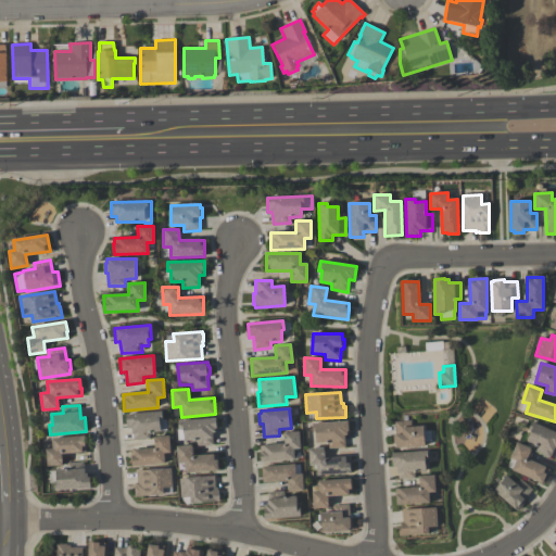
[(162,412),(162,421),(160,421),(161,432),(149,433),(150,440),(134,441),(133,434),(131,429),(127,429),(126,415),(162,412)]
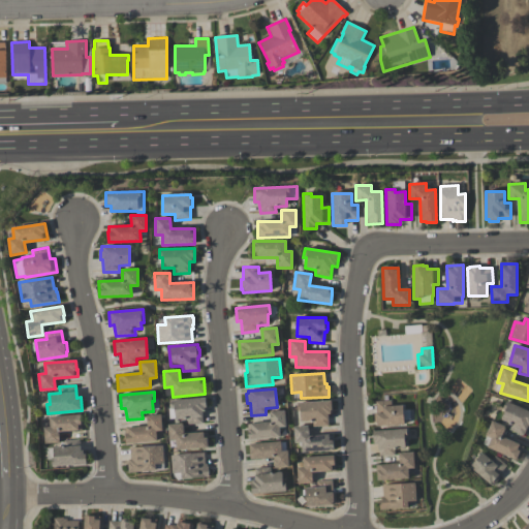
[(203,424),(187,425),(187,419),(175,419),(175,418),(169,419),(168,409),(172,409),(170,401),(205,398),(206,411),(201,412),(203,424)]
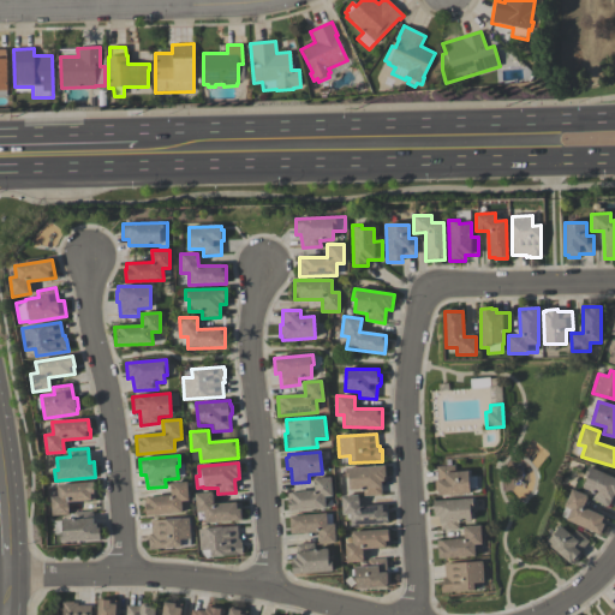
[(382,496),(363,497),(363,490),(350,491),(348,479),(346,479),(345,469),(386,466),(387,482),(381,482),(382,496)]
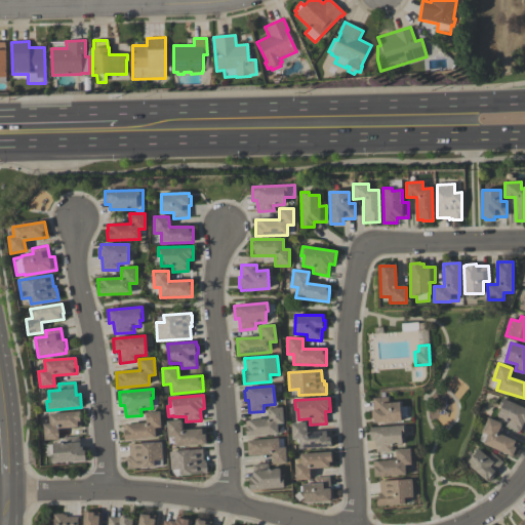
[(372,399),(388,398),(388,403),(399,403),(401,422),(373,423),(373,419),(371,420),(371,411),(373,411),(372,399)]
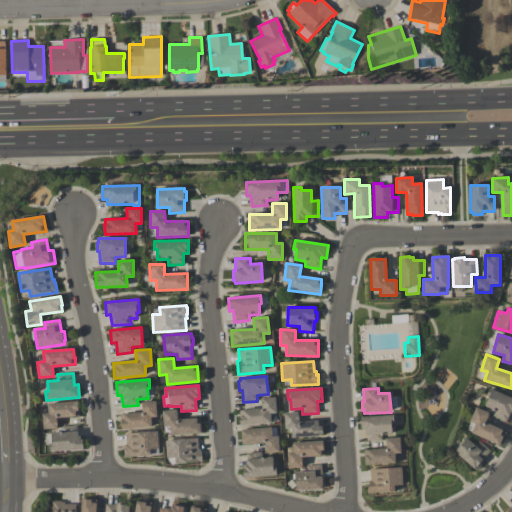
[(485,406),(489,398),(486,397),(490,389),(511,398),(511,412),(507,422),(492,416),(495,411),(485,406)]
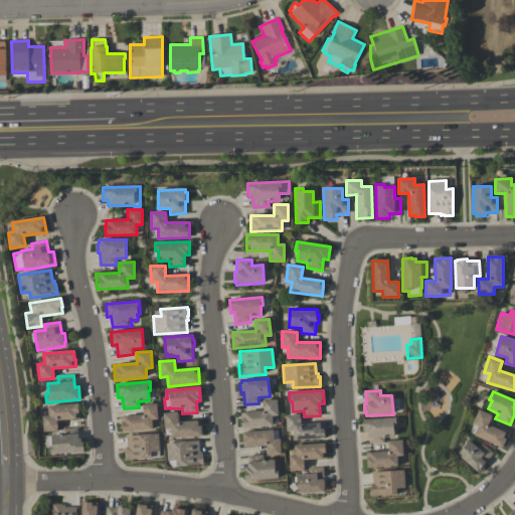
[(277,400),(278,416),(272,416),(273,426),(241,428),(239,413),(263,411),(263,401),(277,400)]
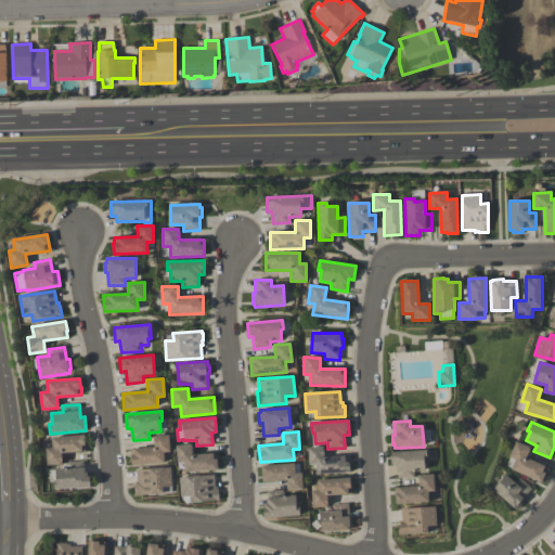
[(86,436),(87,446),(86,446),(86,452),(62,454),(62,465),(47,466),(46,449),(52,449),(52,438),(86,436)]
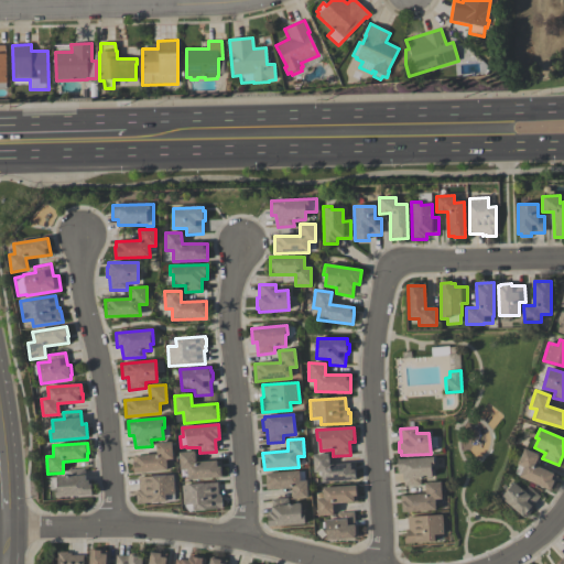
[(172,443),(173,459),(166,461),(167,470),(133,474),(132,463),(133,463),(132,457),(156,455),(155,444),(172,443)]
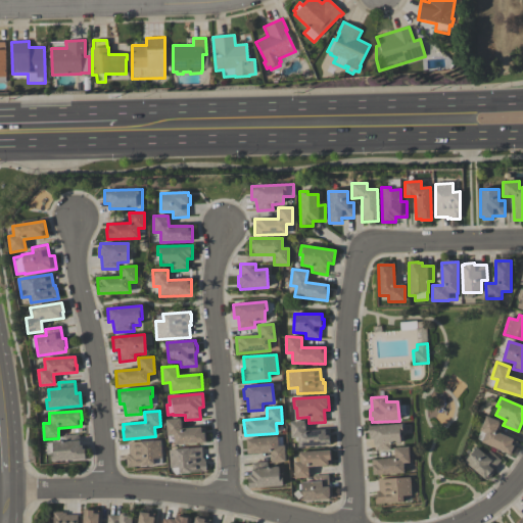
[(517,441),(510,456),(481,442),(485,434),(479,431),(486,417),(500,423),(495,432),(517,441)]
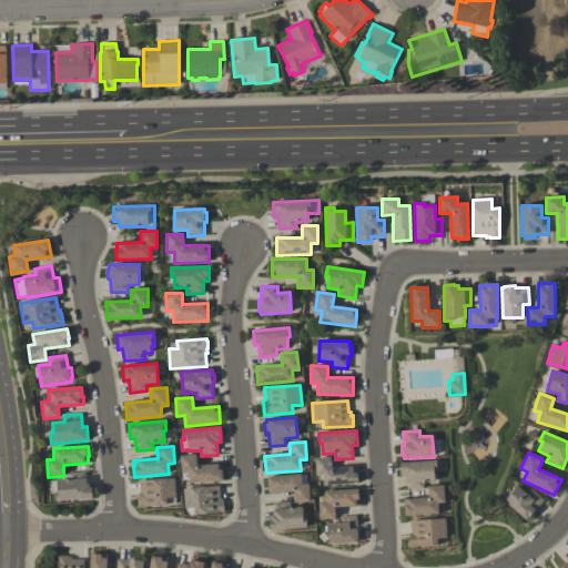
[(224,482),(189,484),(189,474),(181,474),(180,457),(196,455),(198,466),(223,464),(224,482)]
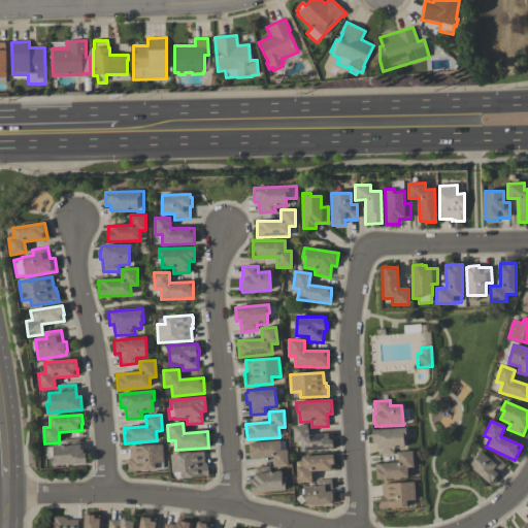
[(301,452),(300,442),(294,442),(293,427),(307,426),(308,435),(332,434),(333,450),(301,452)]
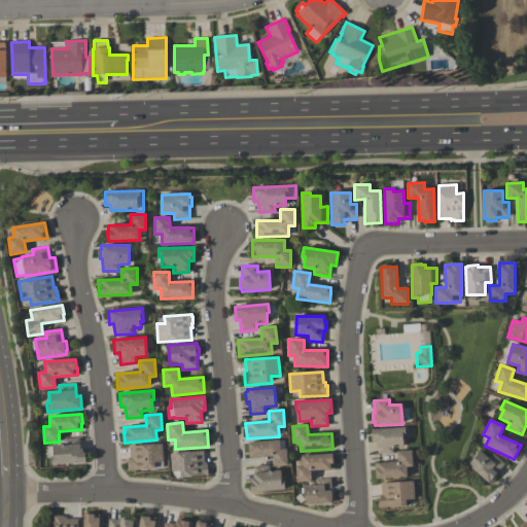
[(406,436),(402,436),(403,447),(392,448),(393,454),(377,455),(377,443),(372,443),(372,429),(405,427),(406,436)]
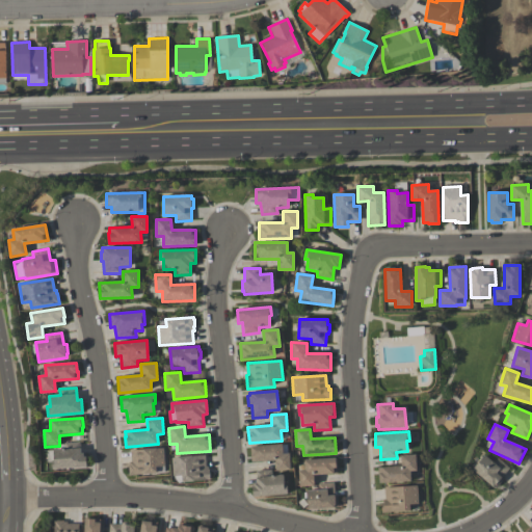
[(52,470),(51,460),(54,460),(53,450),(64,449),(64,443),(80,442),(81,454),(85,453),(86,468),(52,470)]
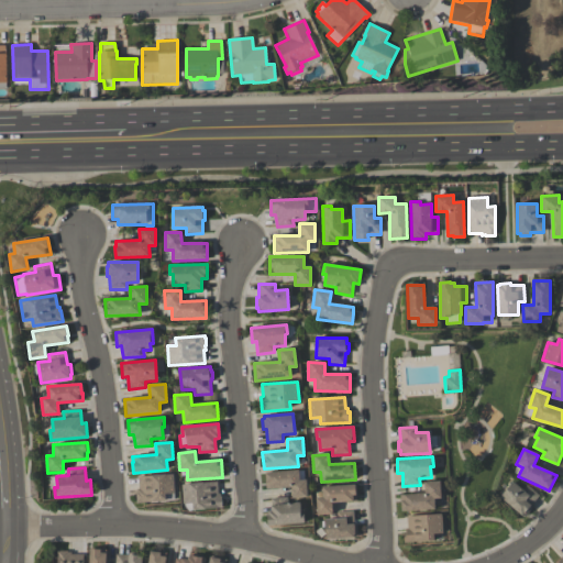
[(265,490),(264,473),(299,471),(299,472),(304,471),(305,481),(306,481),(307,498),(291,499),(290,488),(265,490)]
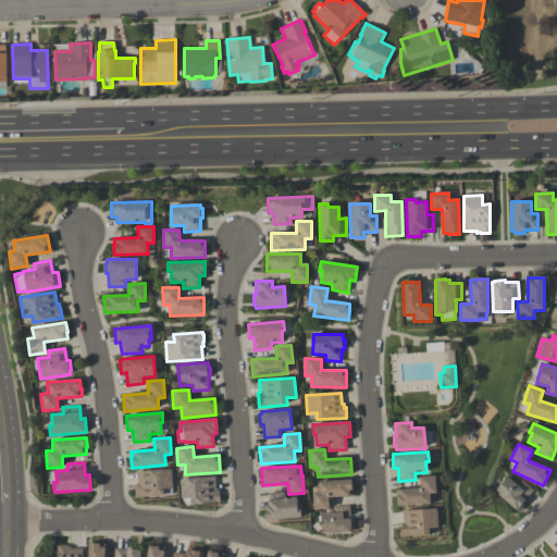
[(136,472),(171,470),(172,489),(163,490),(163,496),(135,498),(134,484),(137,484),(136,472)]
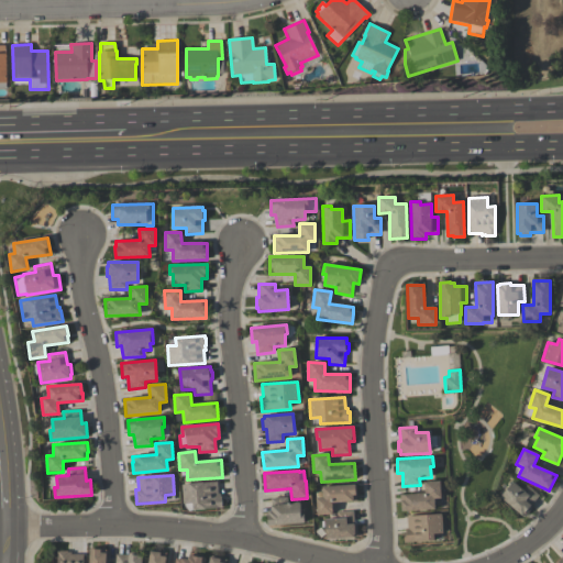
[(440,482),(441,499),(434,499),(435,510),(400,512),(399,496),(424,494),(423,483),(440,482)]
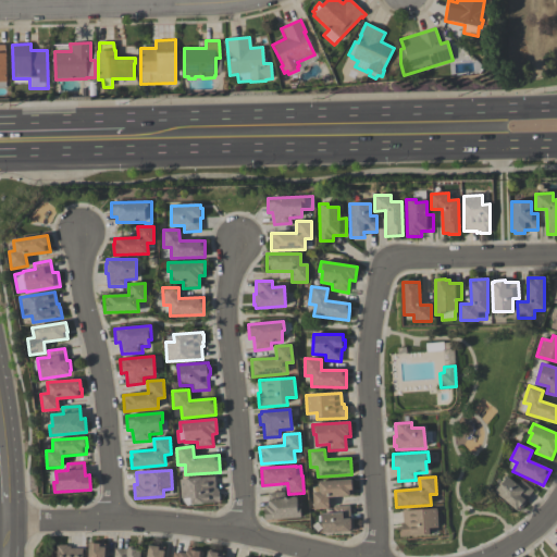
[(533,491),(525,500),(527,502),(525,503),(527,504),(522,509),(521,508),(518,511),(494,493),(507,477),(517,485),(521,480),(533,491)]
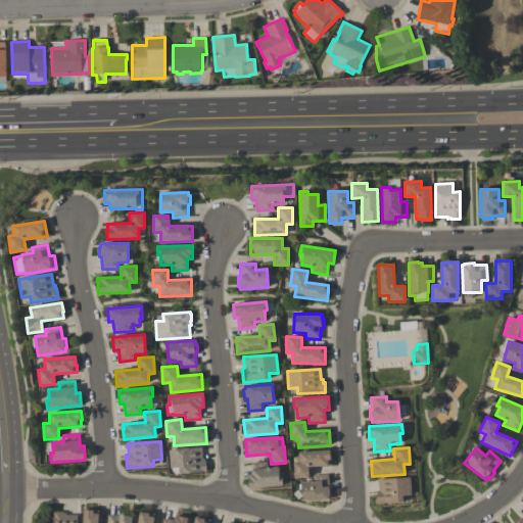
[(171,469),(169,450),(201,448),(202,459),(204,459),(204,462),(205,462),(206,472),(180,474),(177,474),(175,474),(174,474),(173,472),(172,471),(172,469),(171,469)]
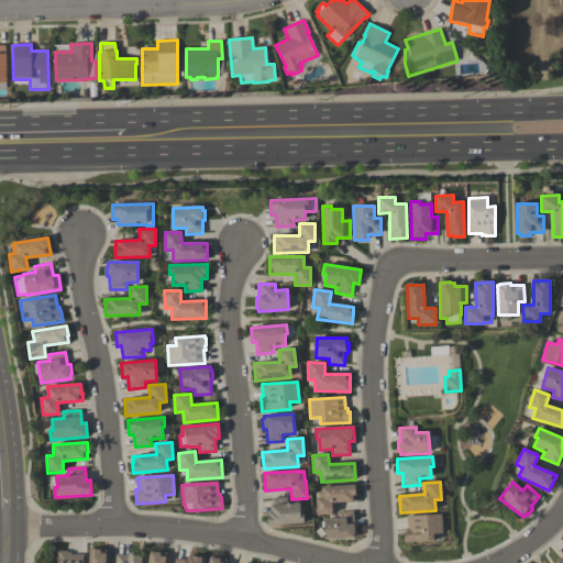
[(356,503),(332,504),(332,515),(317,516),(316,498),(322,498),(321,487),(356,485),(356,495),(355,495),(356,503)]
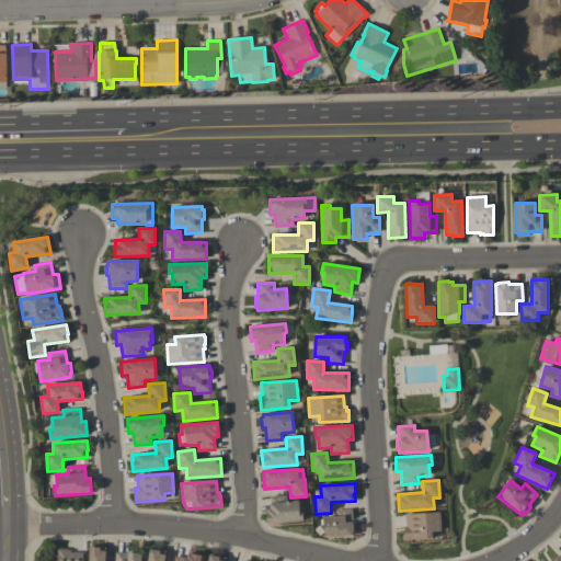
[(270,504),(271,504),(270,497),(286,496),(287,502),(298,501),(299,513),(302,512),(302,522),(266,525),(265,511),(270,510),(270,504)]
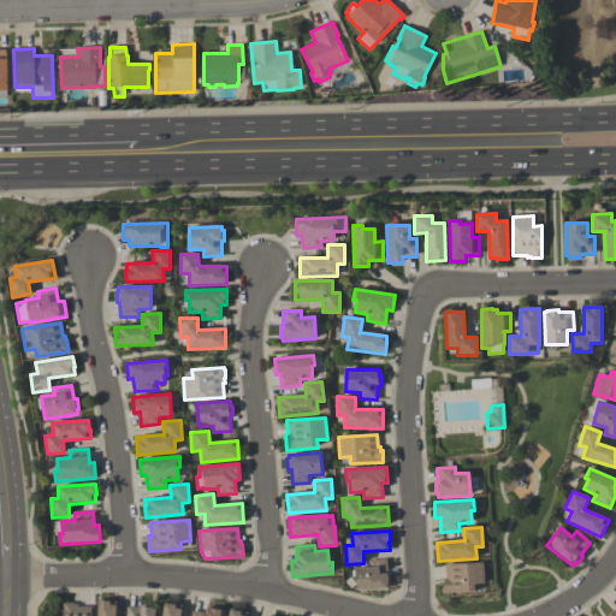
[(390,590),(356,591),(355,569),(368,568),(368,561),(386,561),(388,574),(390,574),(391,585),(389,585),(390,590)]
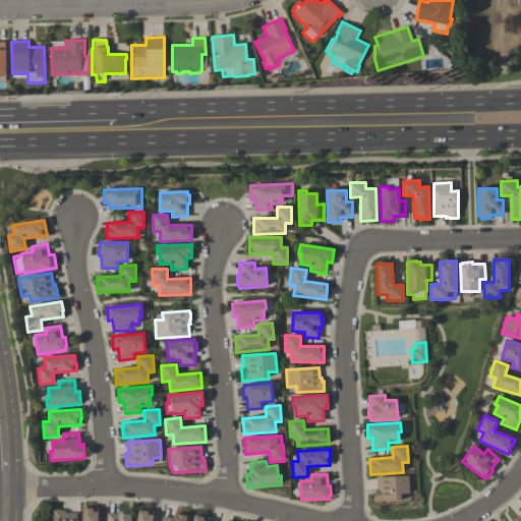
[(373,503),(373,493),(375,493),(374,489),(377,489),(377,478),(408,476),(410,495),(401,495),(402,501),(373,503)]
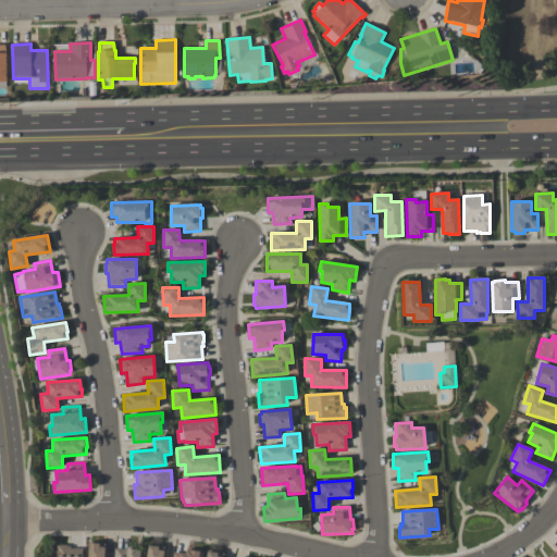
[(88,556),(89,544),(106,544),(104,556),(88,556)]
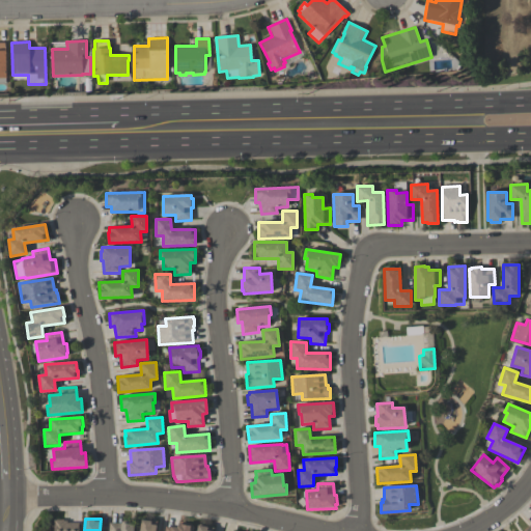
[(79,530),(54,530),(54,521),(64,521),(64,522),(67,522),(67,524),(79,524),(79,530)]
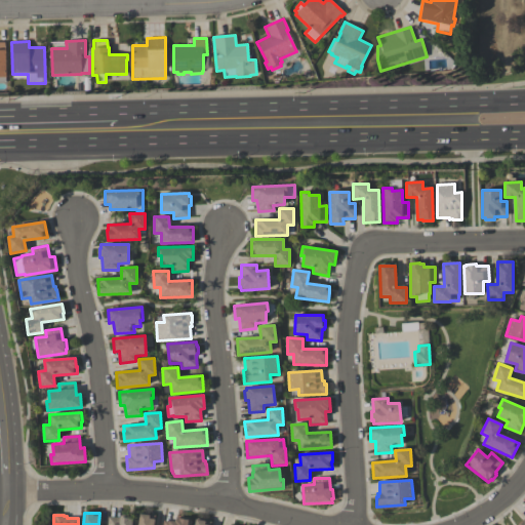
[(138,524),(140,515),(154,517),(154,520),(155,520),(154,524),(138,524)]
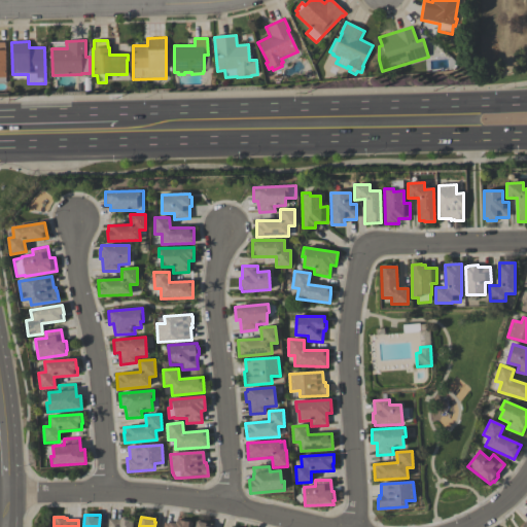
[(132,526),(107,526),(108,519),(119,520),(120,518),(133,519),(132,526)]
